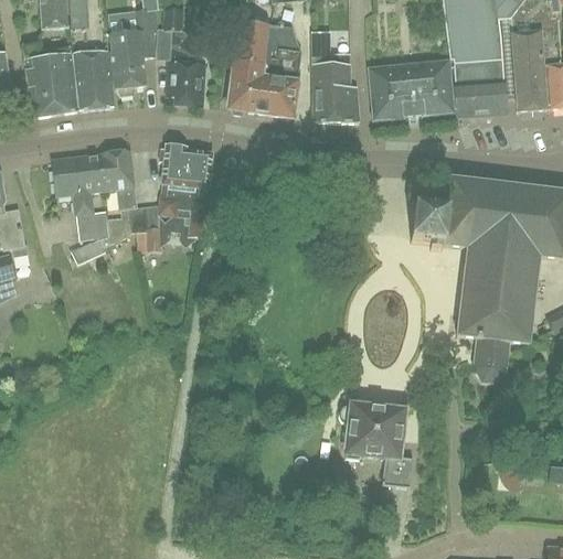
[(40,0),(42,28),(67,27),(65,0),(40,0)]
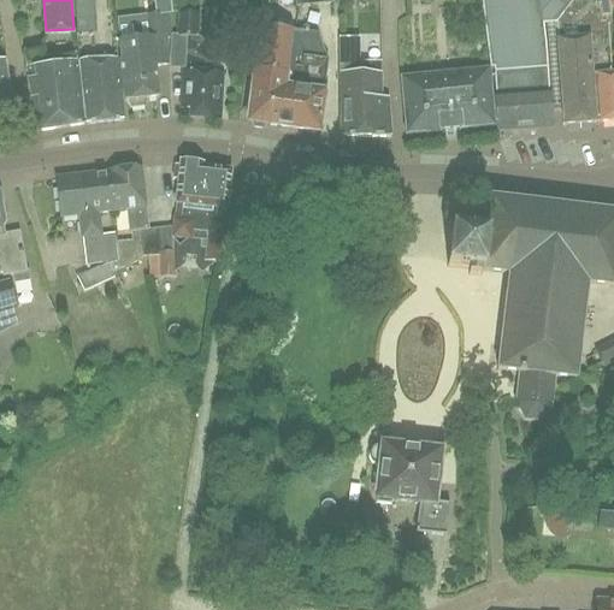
[(87,0),(88,29),(104,29),(101,0),(87,0)]
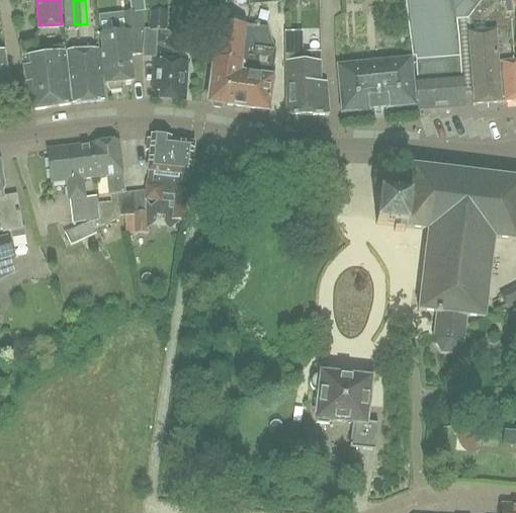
[(132,0),(133,8),(141,8),(146,7),(145,0),(132,0)]
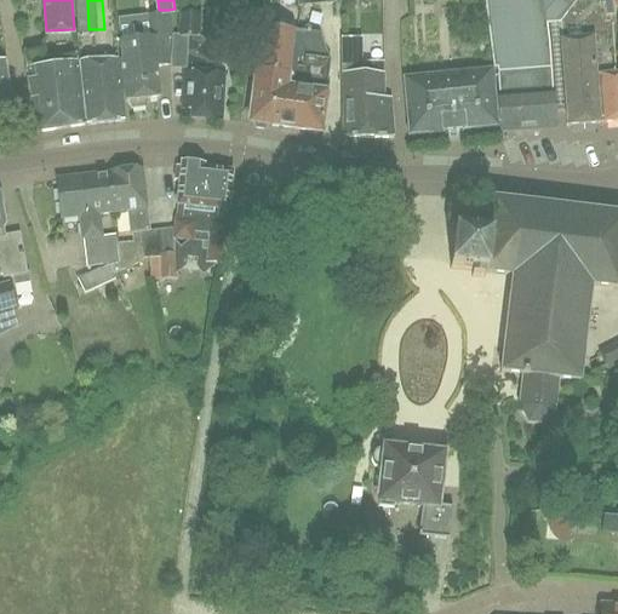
[(486,0),(495,63),(498,63),(504,127),(556,121),(555,105),(562,105),(568,105),(562,38),(564,38),(562,17),(574,0),(486,0)]
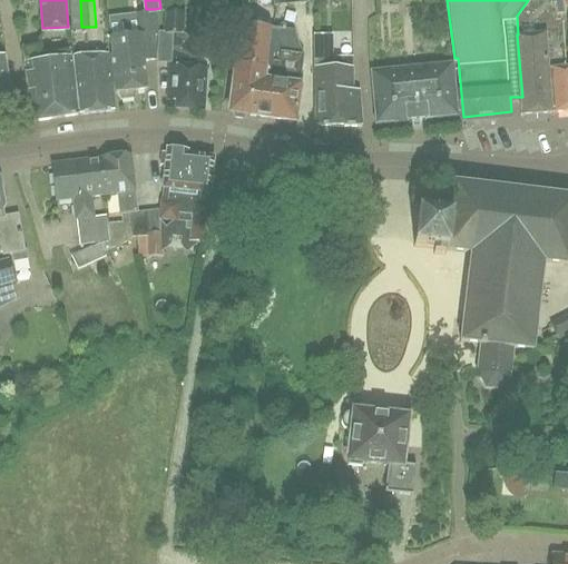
[(524,111),(567,107),(567,65),(565,65),(561,18),(567,18),(564,0),(528,0),(517,16),(518,35),(517,35),(522,97),(524,111)]
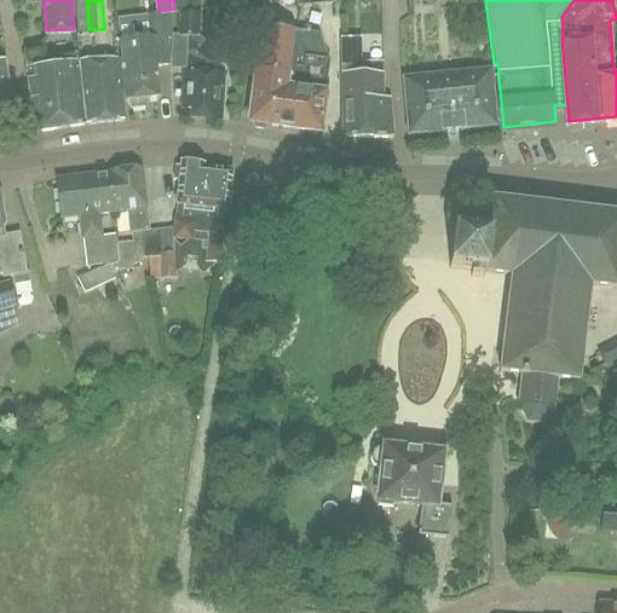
[(221,46),(199,33),(200,9),(183,7),(182,32),(174,32),(172,63),(186,63),(185,103),(195,104),(195,113),(220,114),(223,88),(226,88),(228,74),(223,74),(224,71),(213,70),(213,61),(221,46)]
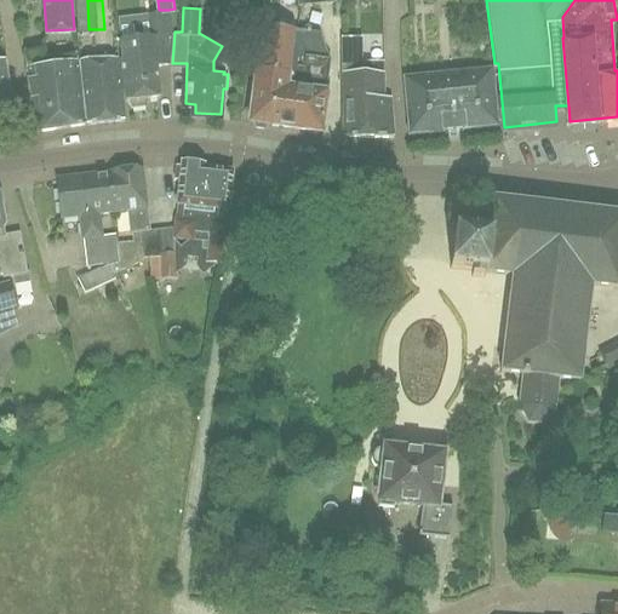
[(153,35),(119,39),(122,59),(120,59),(126,98),(129,98),(133,104),(147,103),(149,95),(161,93),(158,63),(170,61),(166,34),(171,34),(169,10),(159,10),(149,11),(149,12),(153,35)]
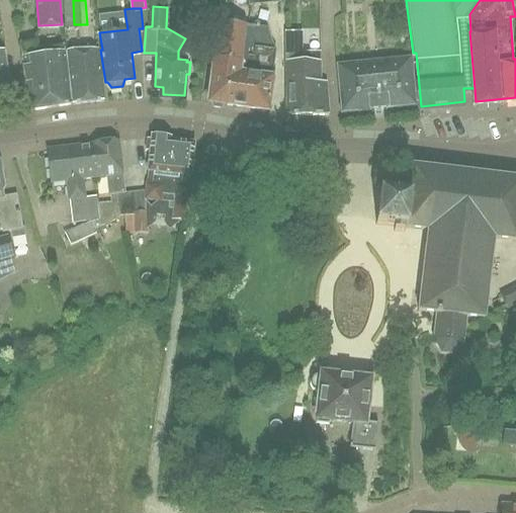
[(234,12),(233,20),(221,18),(216,56),(213,56),(209,99),(249,104),(269,106),(274,63),(273,63),(275,47),(275,43),(269,24),(258,22),(247,21),(247,14),(234,12)]
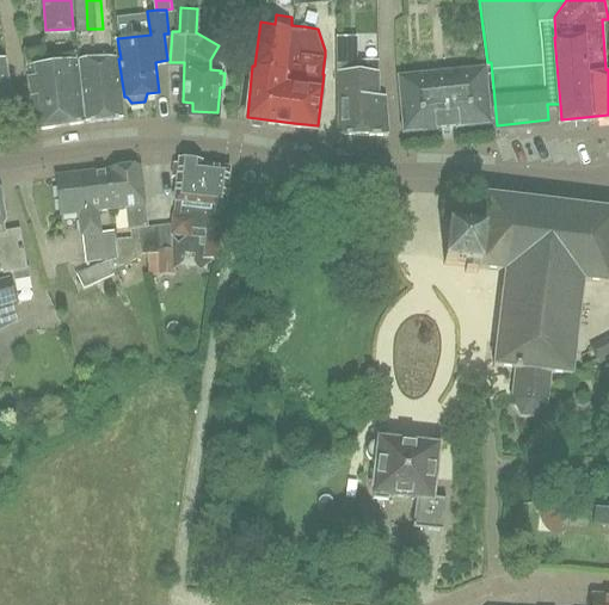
[(379,57),(357,59),(356,35),(338,35),(340,130),(389,133),(386,93),(379,93),(379,57)]
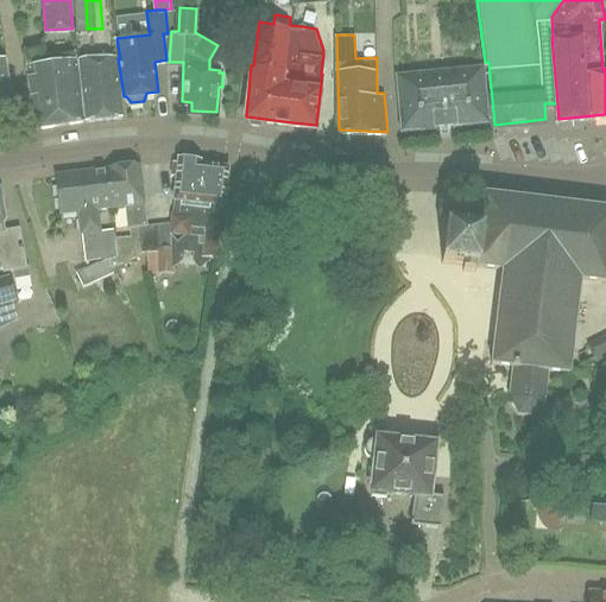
[(51,58),(50,52),(44,54),(43,44),(25,46),(36,125),(86,118),(77,55),(51,58)]
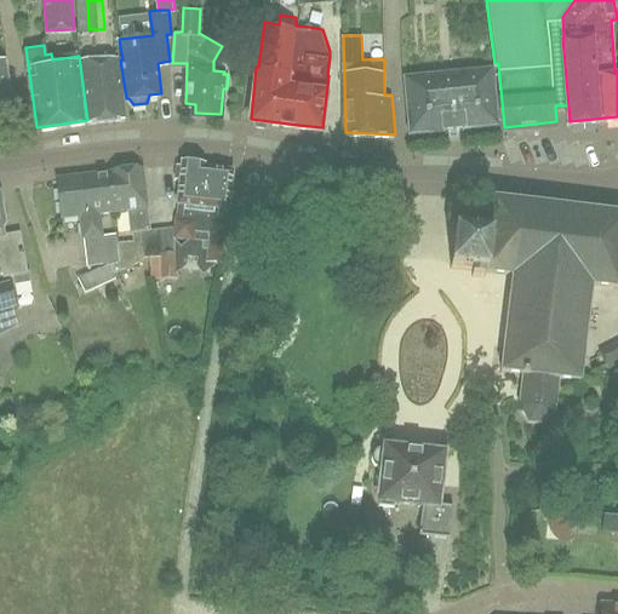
[(89,120),(126,115),(119,56),(96,55),(81,59),(89,120)]
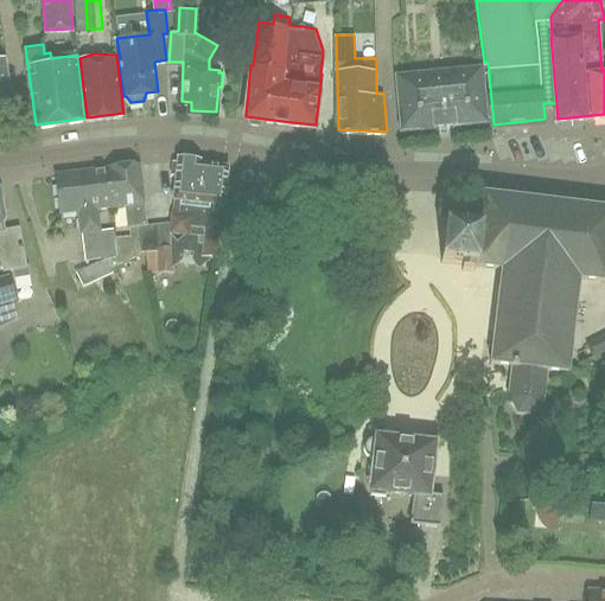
[(0,107),(16,106),(7,56),(0,56),(0,107)]
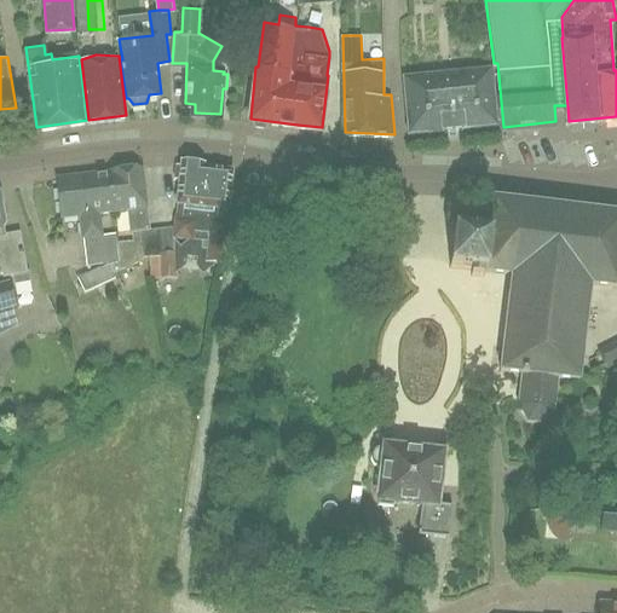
[(449,127),(500,122),(494,64),(404,74),(410,131),(449,127)]
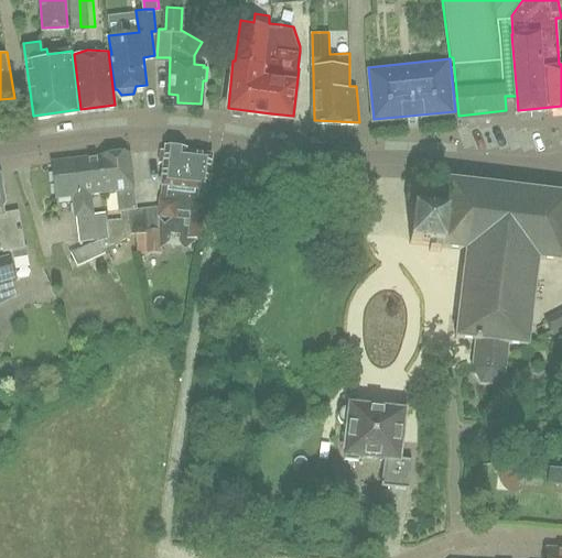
[(160,205),(159,214),(192,217),(190,236),(205,237),(208,200),(204,200),(205,186),(211,187),(214,152),(186,150),(186,148),(165,145),(164,148),(161,148),(160,160),(163,160),(160,205)]
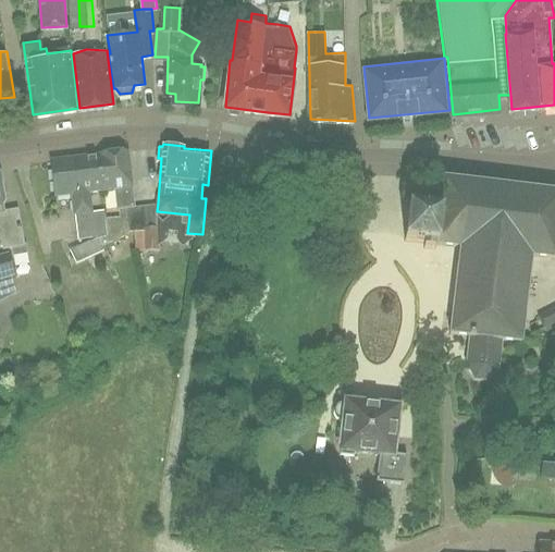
[(118,207),(137,205),(130,147),(98,151),(102,187),(115,186),(118,207)]
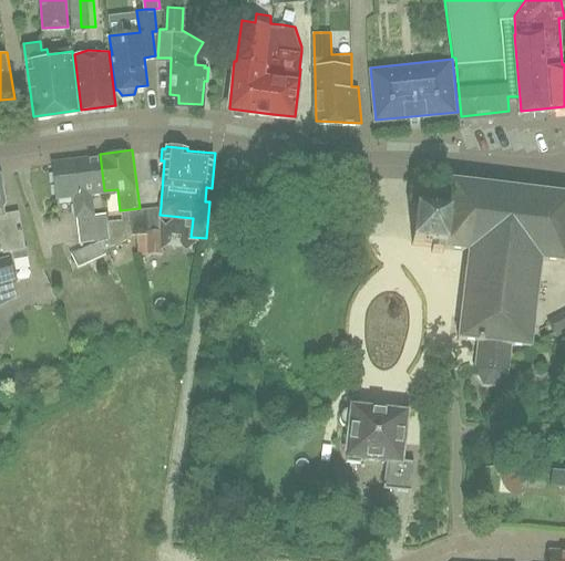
[(104,190),(100,154),(52,159),(57,197),(73,195),(76,215),(78,215),(81,237),(82,246),(72,250),(79,265),(109,251),(106,247),(111,245),(108,219),(106,211),(95,213),(93,193),(104,190)]
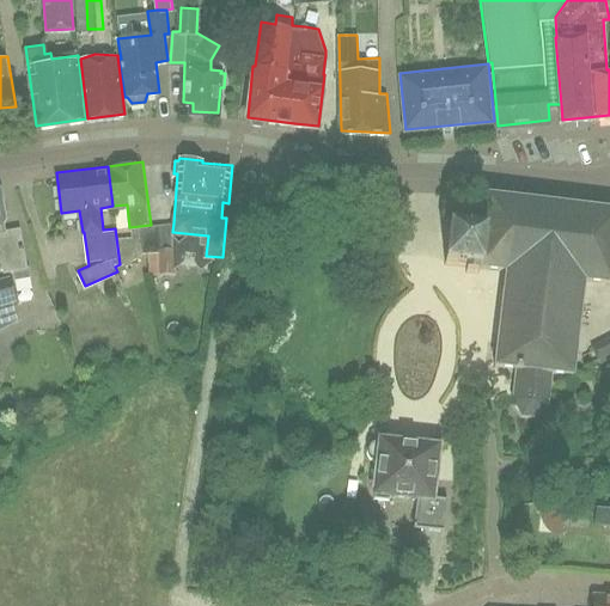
[(467,220),(467,181),(432,181),(432,220),(467,220)]
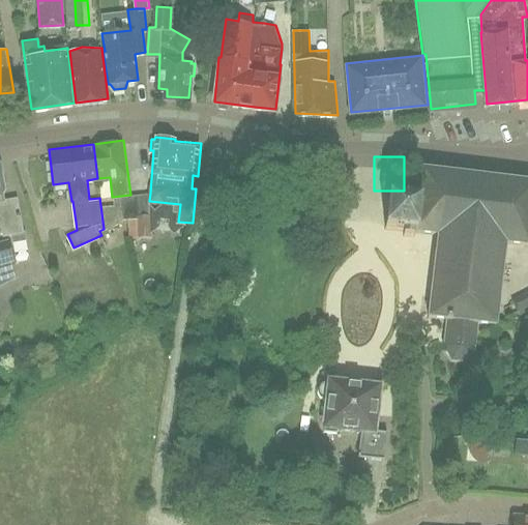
[(0,318),(2,318),(0,311),(0,284),(18,275),(12,258),(15,257),(9,237),(0,239),(0,214),(1,215),(5,233),(12,232),(13,240),(28,238),(27,229),(25,230),(18,196),(5,198),(4,192),(7,186),(3,165),(2,165),(2,163),(0,162),(0,318)]
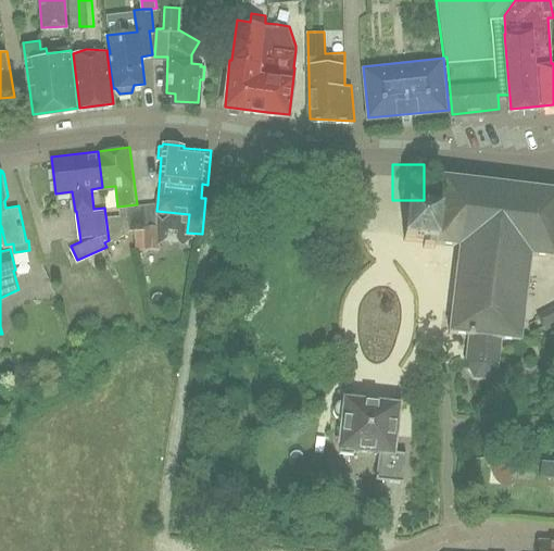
[(553,186),(442,175),(441,188),(439,207),(428,205),(408,203),(407,215),(406,220),(405,237),(424,239),(423,243),(435,245),(436,240),(460,243),(452,317),(450,330),(468,333),(466,355),(466,360),(474,376),(488,377),(500,364),(503,336),(523,338),(524,334),(524,326),(531,262),(532,252),(553,253),(553,186)]
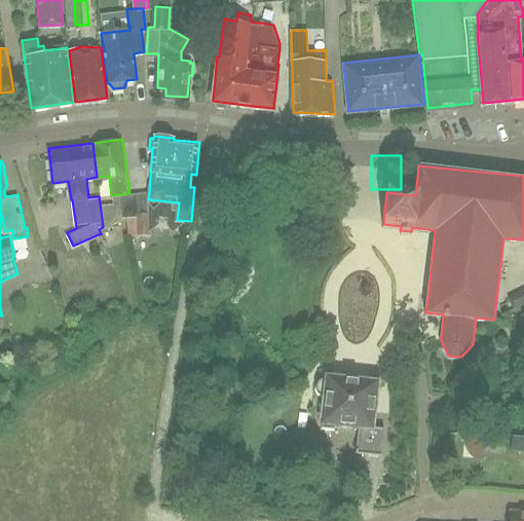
[(100,203),(103,227),(117,220),(123,215),(122,200),(100,203)]
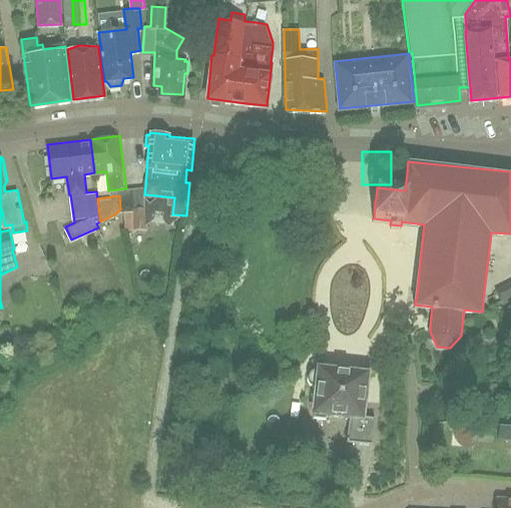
[(125,209),(125,227),(134,227),(148,227),(148,206),(133,206),(133,208),(125,209)]
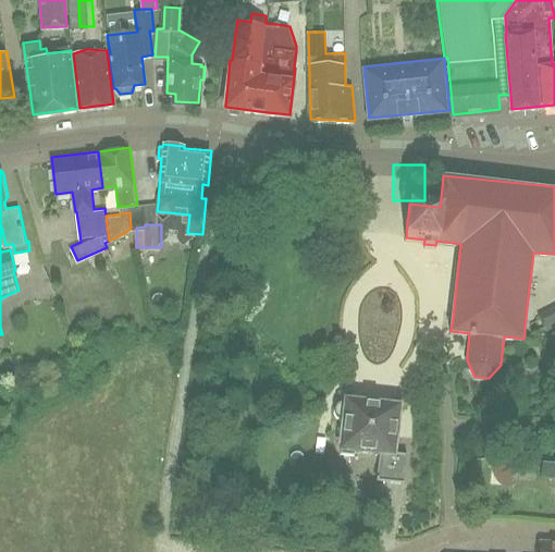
[(545,326),(546,324),(549,330),(554,327),(552,321),(554,320),(554,304),(539,313),(541,317),(545,326)]
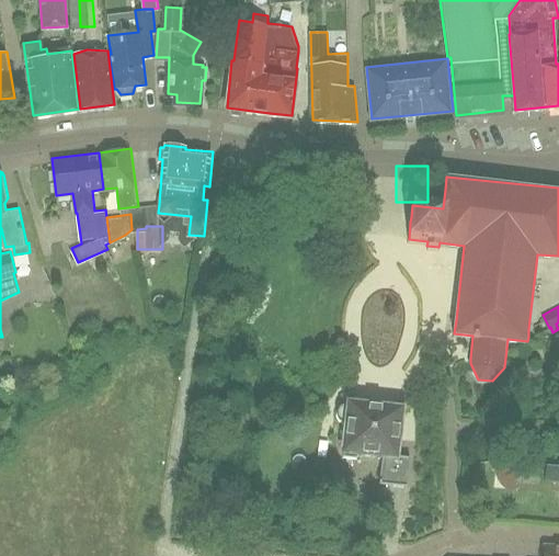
[(408,484),(410,454),(396,453),(400,408),(397,407),(398,401),(385,400),(385,406),(350,403),(345,403),(342,404),(340,406),(339,408),(338,411),(338,415),(339,417),(341,419),(343,420),(345,421),(348,421),(344,455),(357,456),(357,450),(383,453),(379,481),(408,484)]
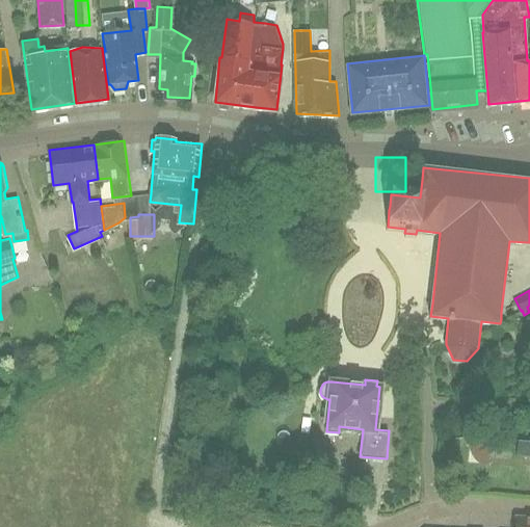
[(529,430),(520,430),(518,452),(529,453),(529,430)]
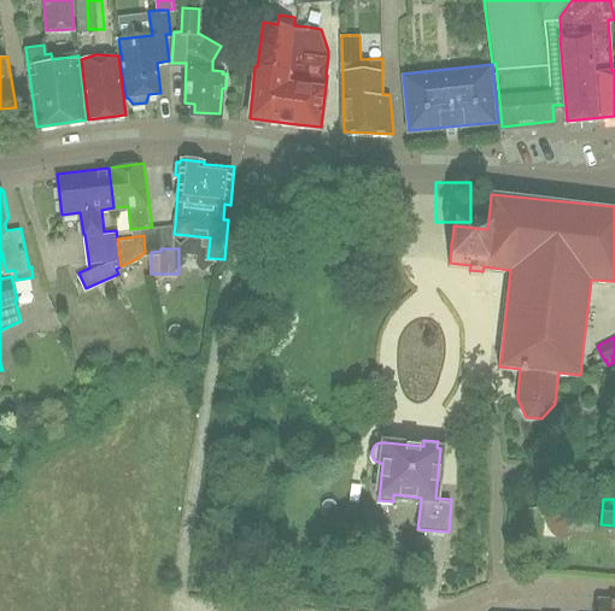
[(599,610),(614,610),(614,598),(602,598),(599,610)]
